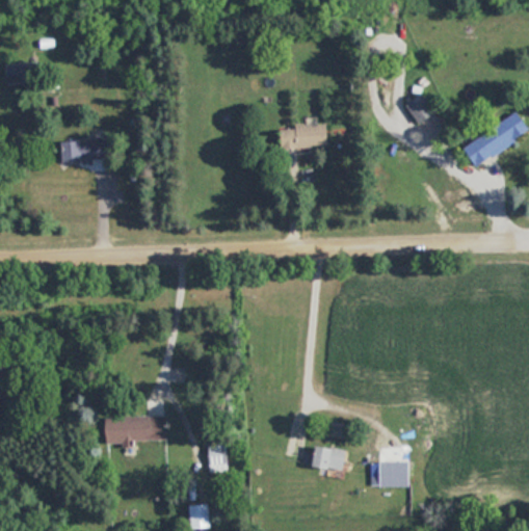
[(31,62),(3,64),(5,84),(33,81),(31,62)]
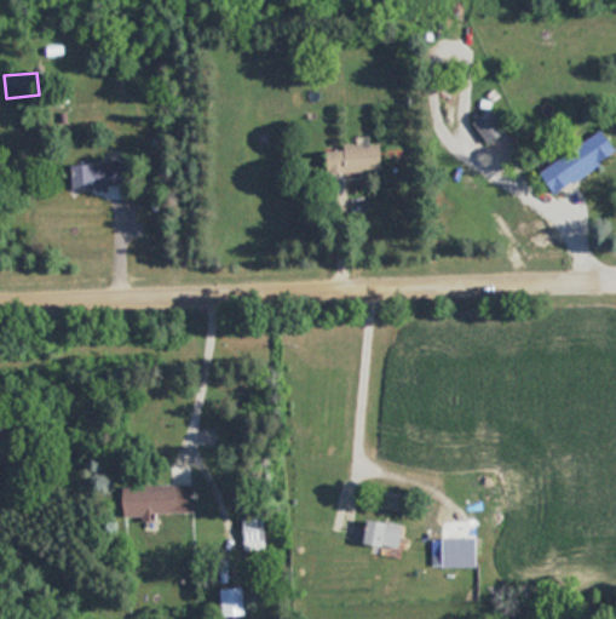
[(487,145),(505,133),(489,110),(471,122),(487,145)]
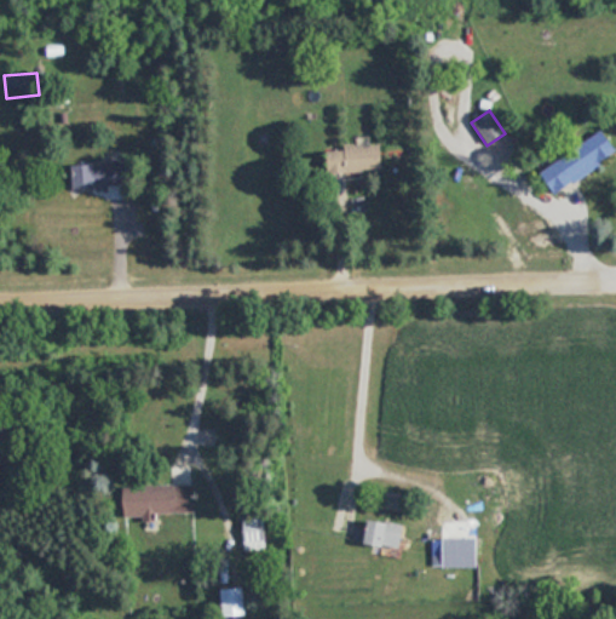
[(550,193),(615,156),(615,154),(604,131),(536,167),(550,193)]
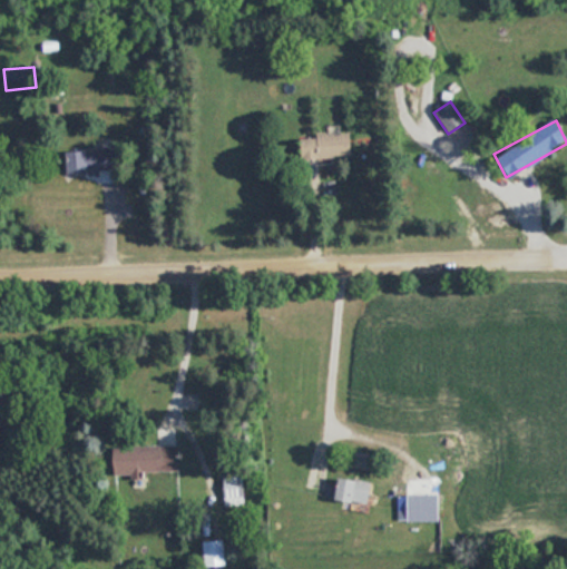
[(344,136),(301,136),(301,159),(344,159),(344,136)]
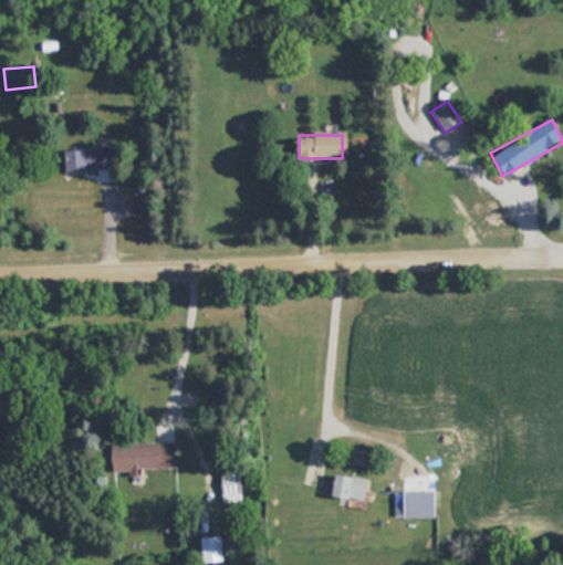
[(66,173),(117,169),(116,147),(64,150),(66,173)]
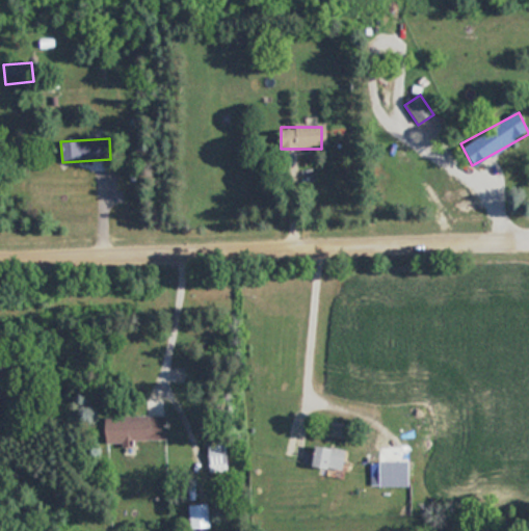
[(166,442),(166,416),(104,417),(104,443),(166,442)]
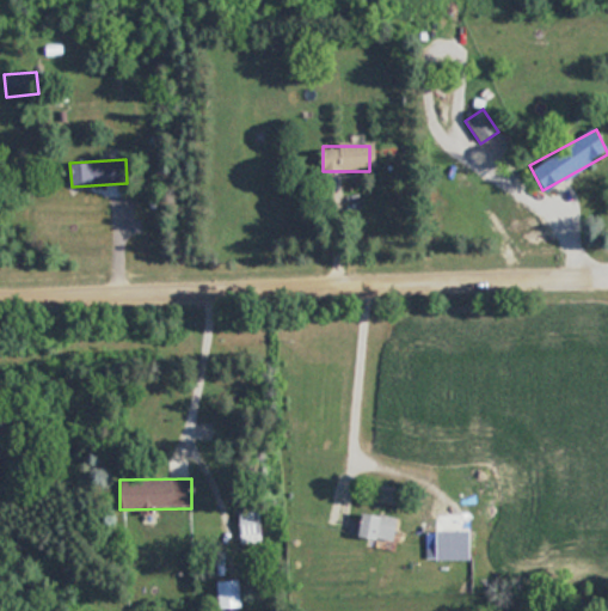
[(398,518),(362,514),(360,539),(395,543),(398,518)]
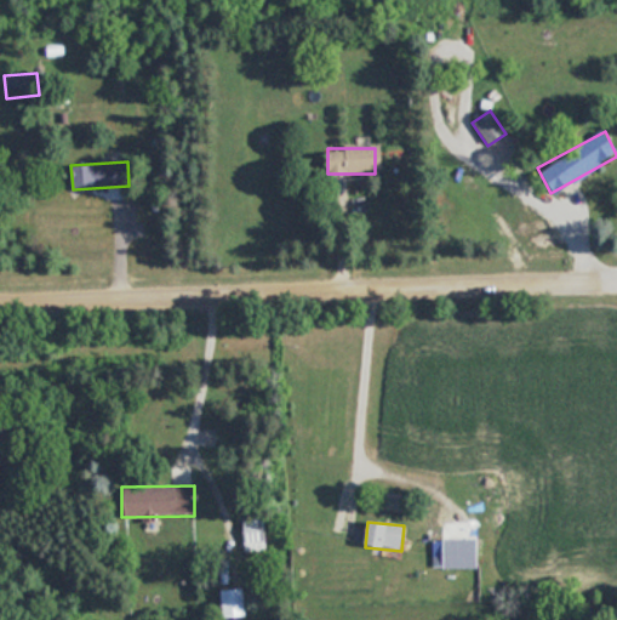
[(218,591),(221,619),(244,616),(241,587),(218,591)]
